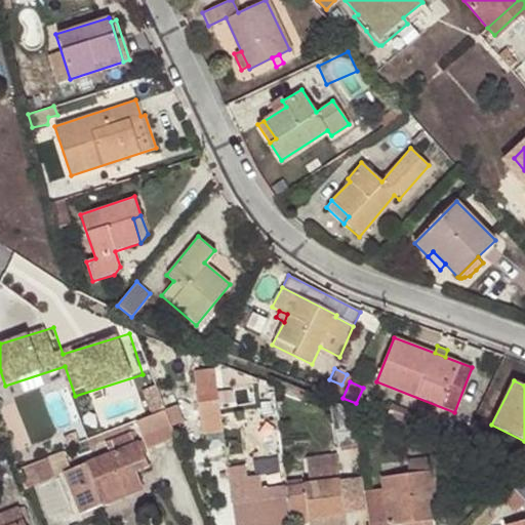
[(162,386),(148,390),(154,408),(167,404),(162,386)]
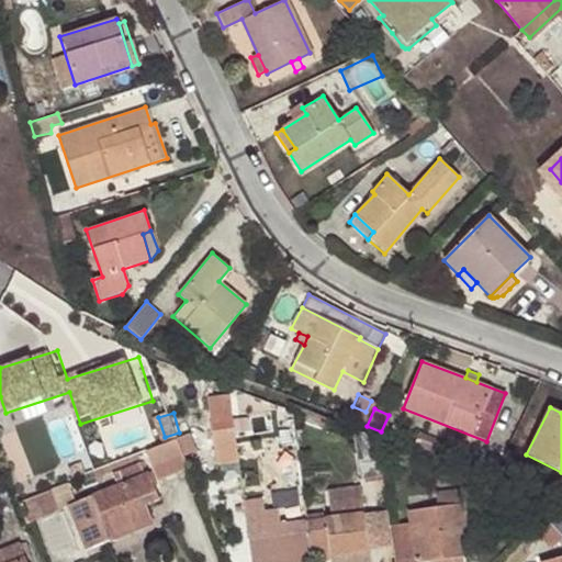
[(233,429),(211,433),(215,464),(237,462),(233,429)]
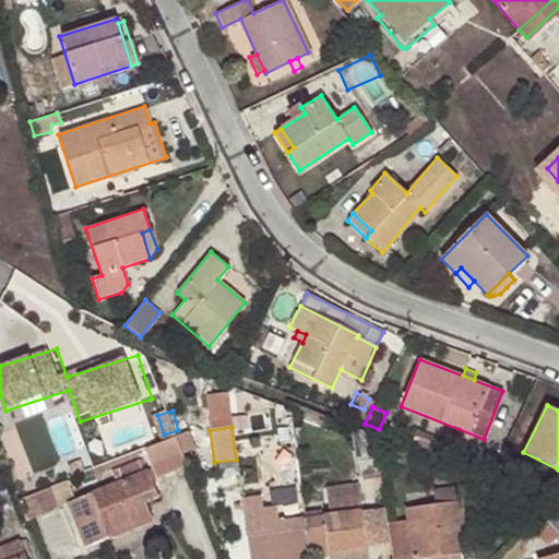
[(353,428),(351,427),(358,477),(380,474),(373,437),(360,431),(353,428)]
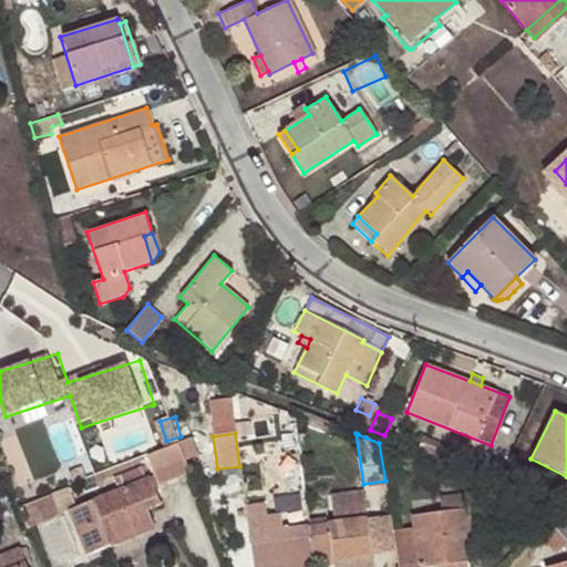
[(189,473),(177,442),(146,455),(158,485),(189,473)]
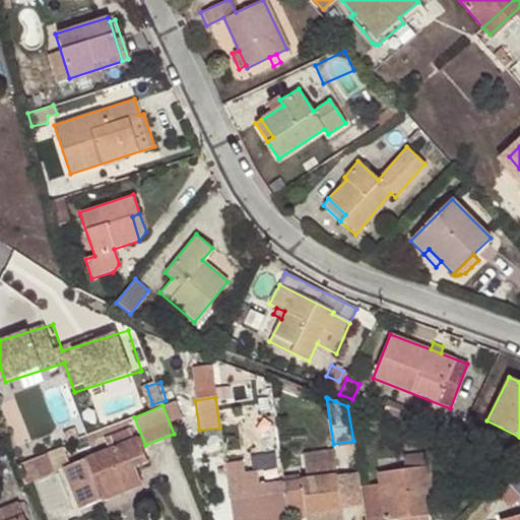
[(79,511),(102,502),(99,493),(138,476),(134,467),(146,463),(136,438),(133,440),(128,428),(109,437),(114,448),(62,468),(79,511)]
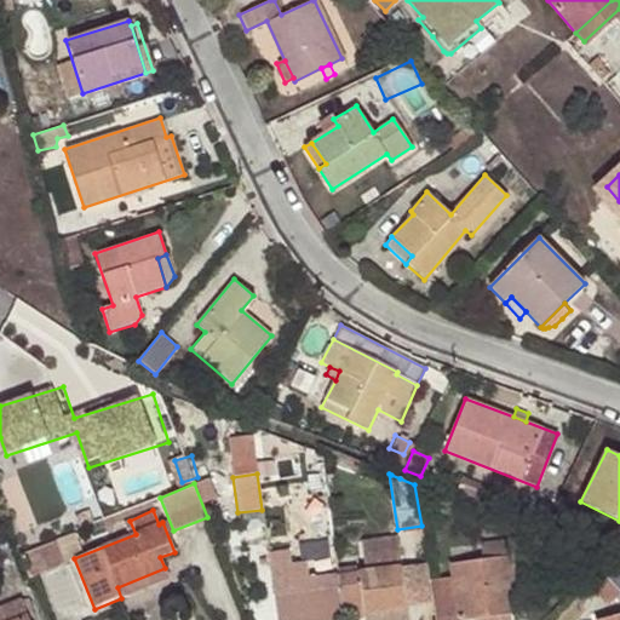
[(342,619),(340,607),(384,602),(385,610),(406,609),(397,538),(361,543),(365,572),(309,579),(306,563),(291,567),(288,551),(268,555),(276,619),(342,619)]
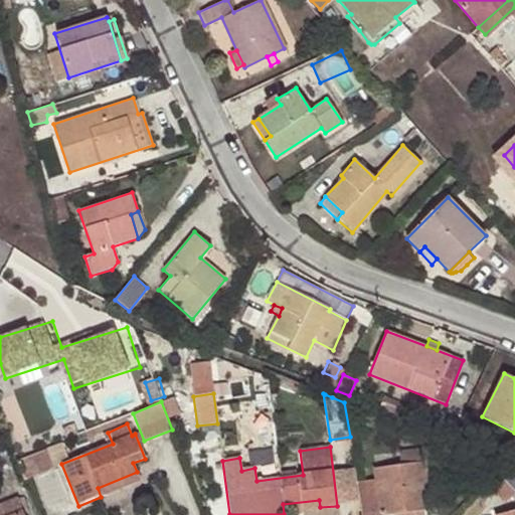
[(384,514),(394,513),(422,510),(431,509),(421,449),(398,453),(400,465),(372,468),(374,482),(357,484),(361,514),(384,514)]
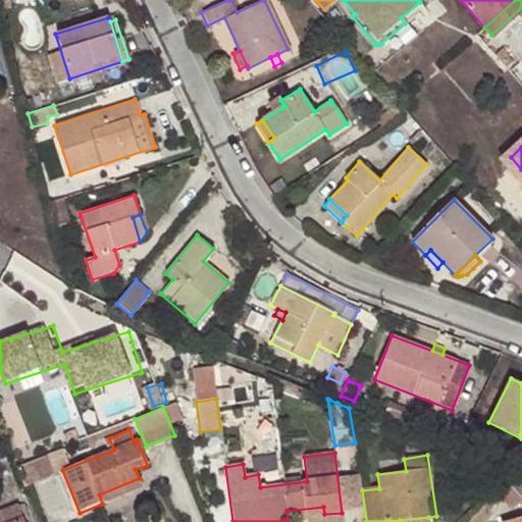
[(43,457),(16,467),(24,487),(51,476),(43,457)]
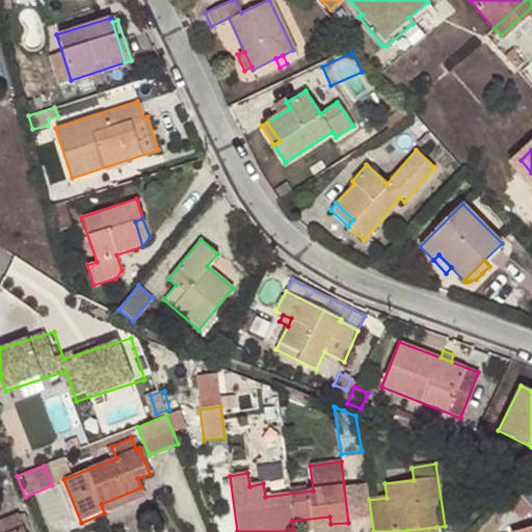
[(526,513),(531,506),(531,491),(519,486),(500,506),(516,523),(525,515),(526,513)]
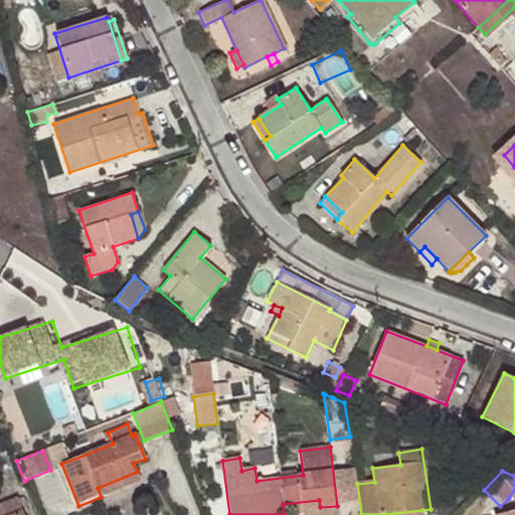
[(98,488),(101,497),(141,481),(137,472),(98,488)]
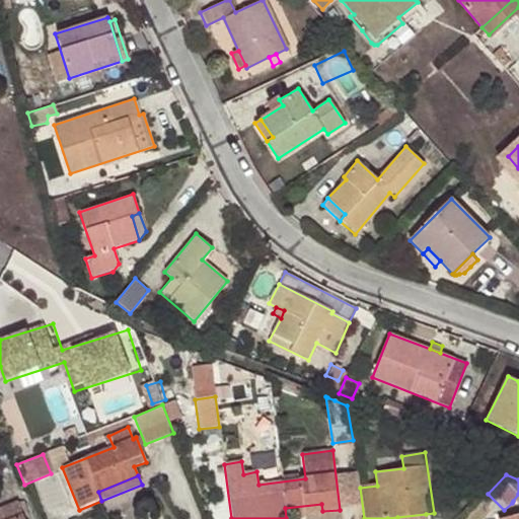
[(0,518),(23,518),(17,502),(0,508),(0,518)]
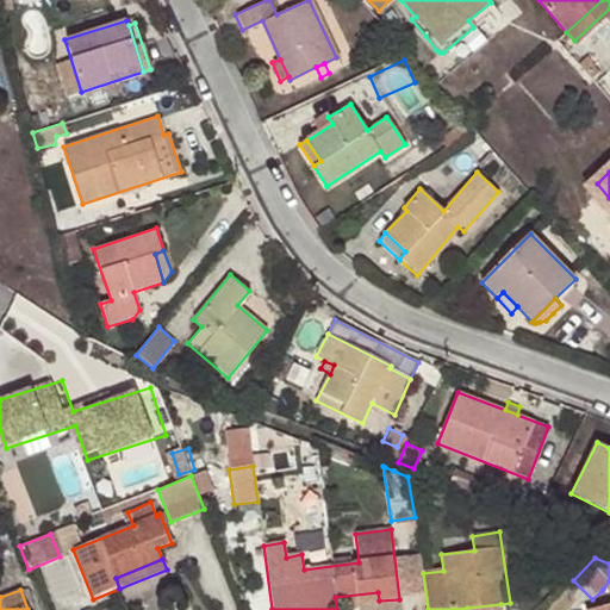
[(335,597),(336,609),(340,609),(380,605),(379,601),(378,592),(335,597)]
